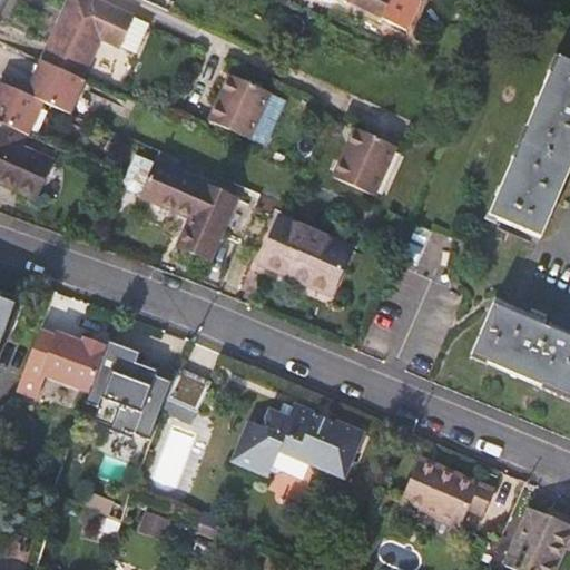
[(66,0),(39,59),(82,78),(100,38),(120,47),(134,17),(95,0),(66,0)]
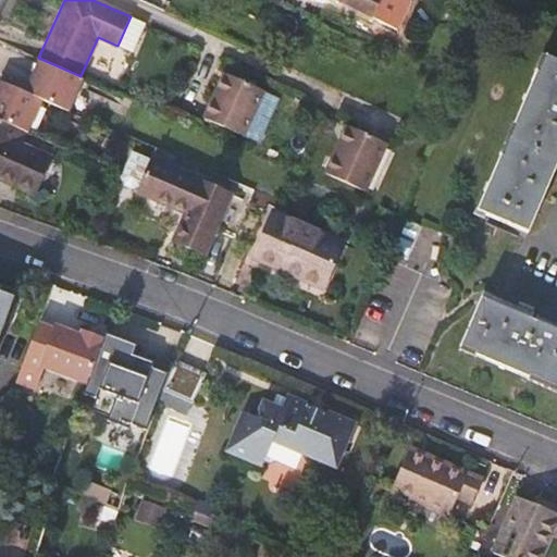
[(338,0),(370,15),(373,8),(379,10),(382,4),(376,1),(376,0),(338,0)]
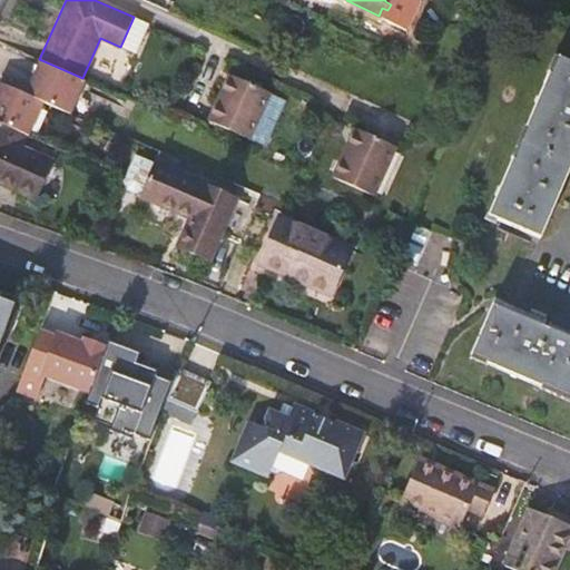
[(134,17),(120,47),(134,52),(147,22),(134,17)]
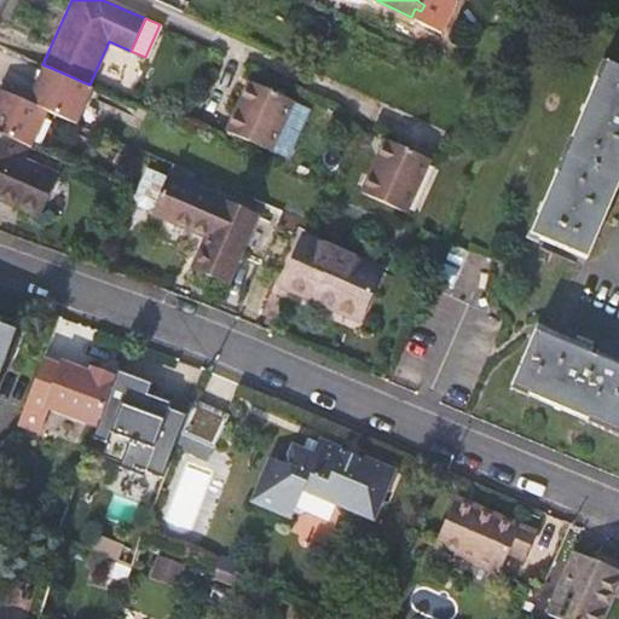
[(618,68),(605,63),(597,80),(594,79),(530,233),(585,258),(618,177),(618,68)]
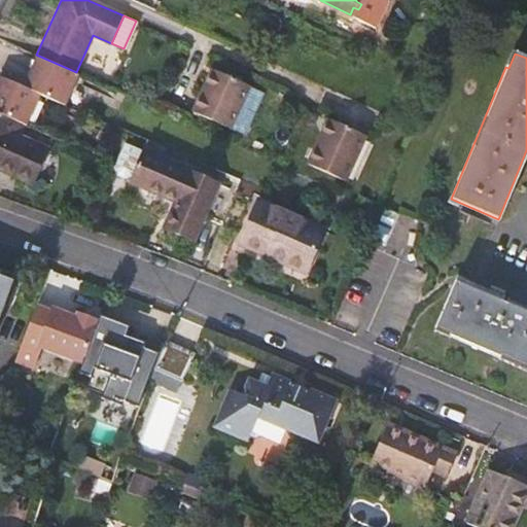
[(76,72),(36,55),(22,88),(37,94),(62,105),(76,72)]
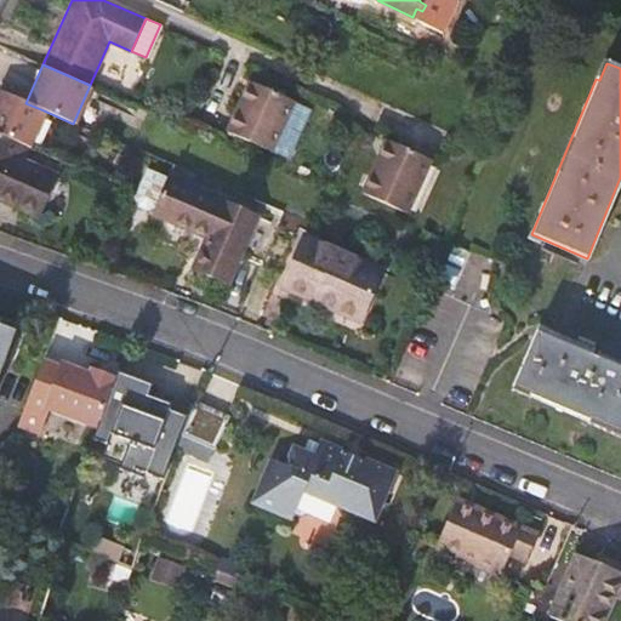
[(254,84),(246,101),(240,98),(227,132),(272,151),(292,101),(254,84)]
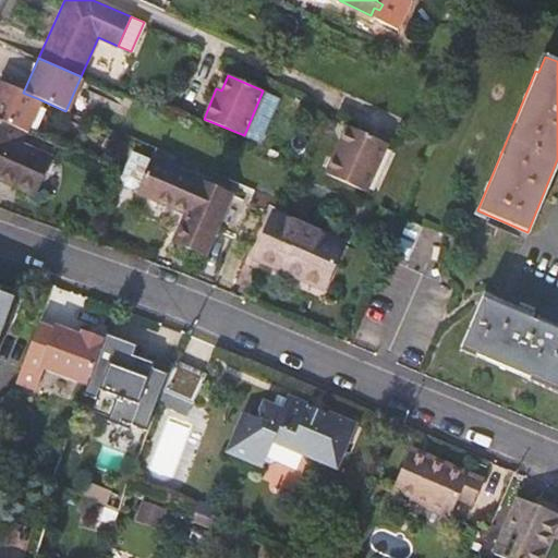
[(23,93),(0,82),(0,122),(21,132),(24,133),(39,99),(23,93)]
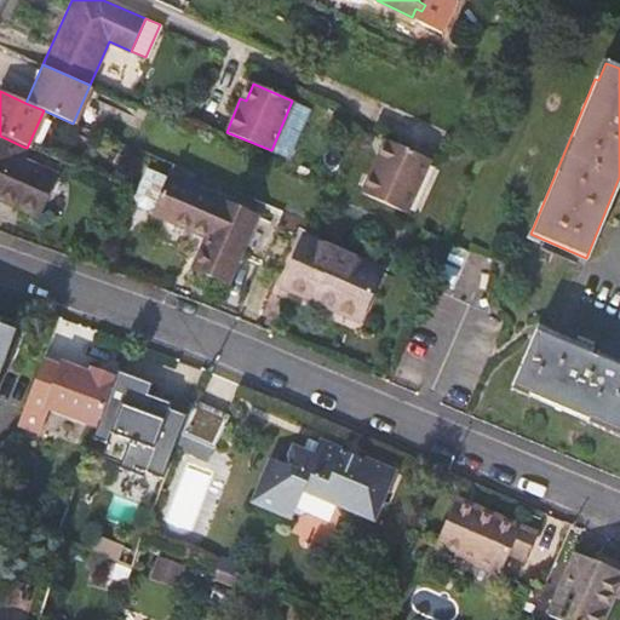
[(292,101),(271,150),(288,158),(309,108),(292,101)]
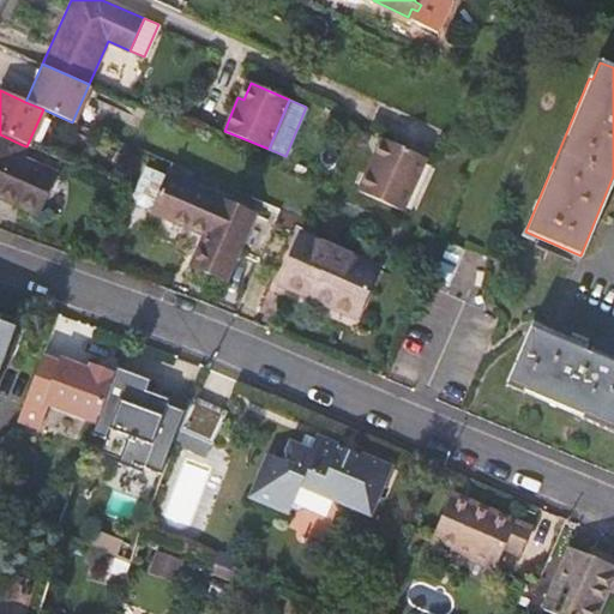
[(0,134),(0,188),(17,196),(13,202),(38,212),(54,179),(17,163),(23,145),(0,134)]
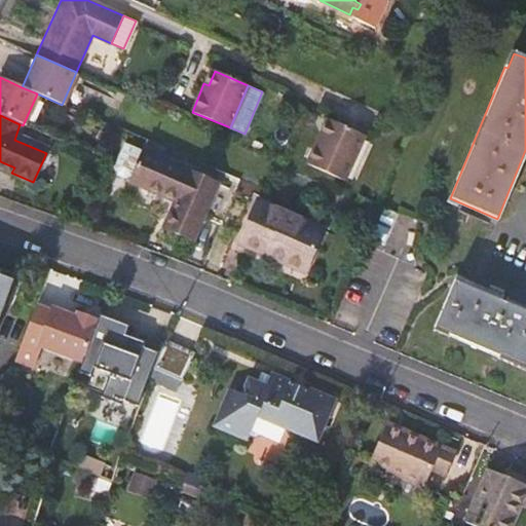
[(329,119),(323,134),(318,132),(306,160),(344,177),(363,133),(329,119)]
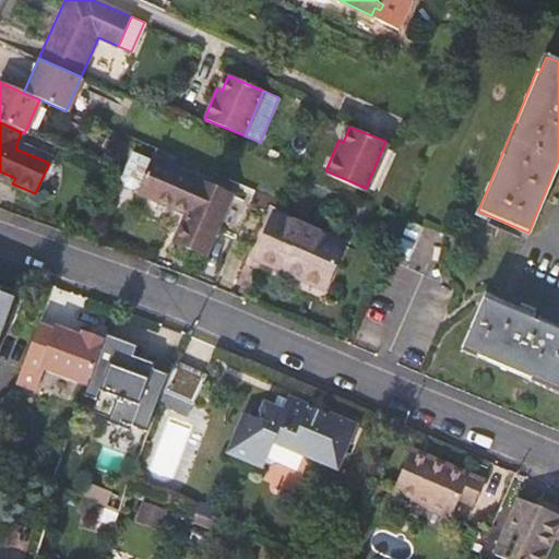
[(168,167),(173,155),(170,154),(155,147),(151,161),(140,185),(138,190),(187,211),(175,240),(203,252),(214,228),(234,237),(249,201),(168,167)]
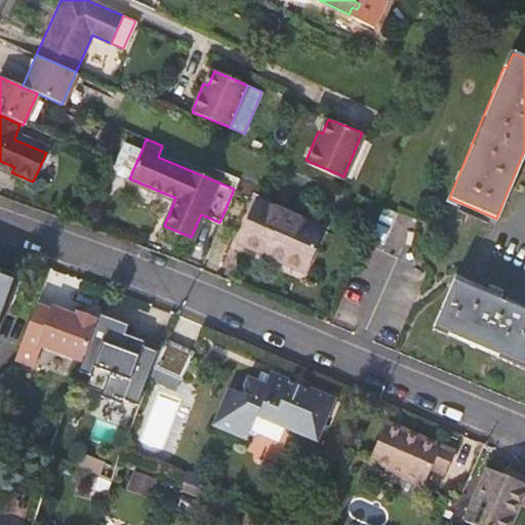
[(131,173),(142,151),(122,142),(112,165),(116,173),(122,176),(131,173)]
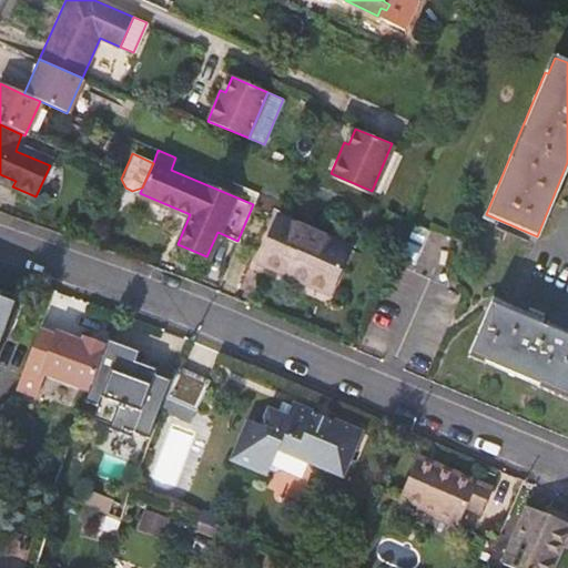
[(346,246),(276,216),(257,262),(328,292),(346,246)]
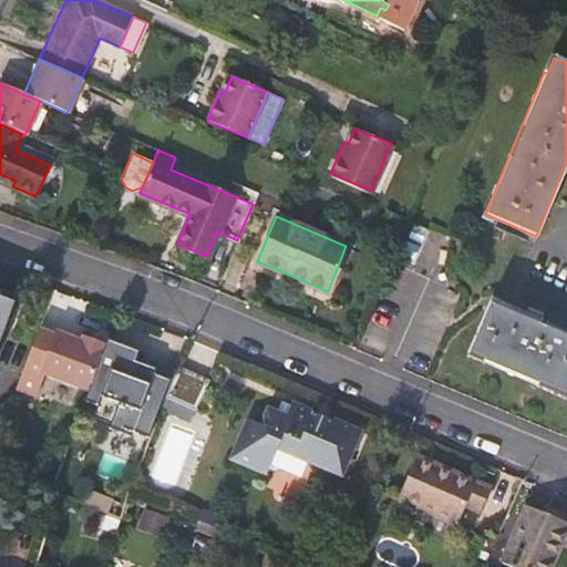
[(0,333),(11,302),(0,298),(0,333)]
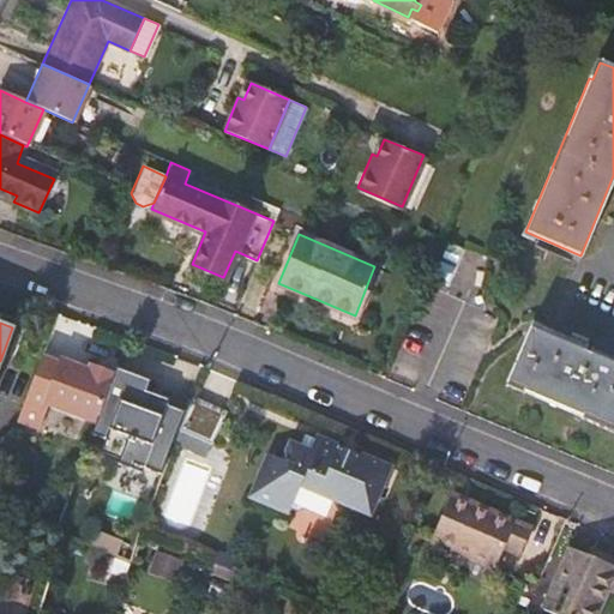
[(506,381),(524,390),(523,392),(613,431),(613,365),(529,329),(506,381)]
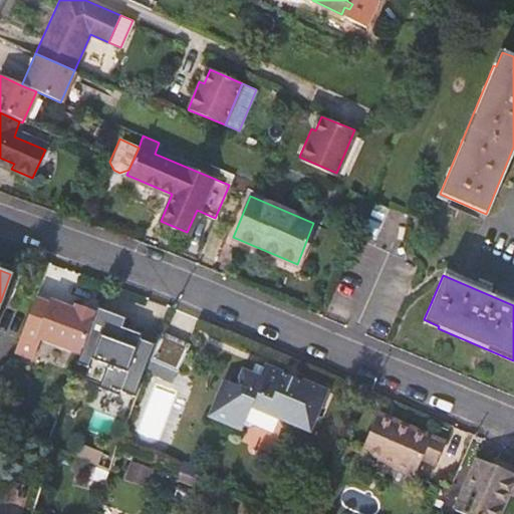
[(34,337),(78,353),(86,334),(94,311),(74,303),(72,308),(71,310),(62,307),(63,305),(48,299),(34,337)]
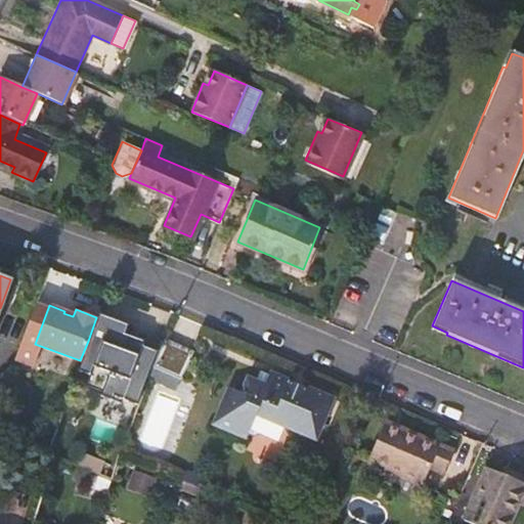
[(146,378),(162,341),(144,334),(142,339),(124,333),(127,323),(110,317),(88,375),(84,385),(100,391),(99,395),(120,403),(121,399),(136,404),(146,378)]
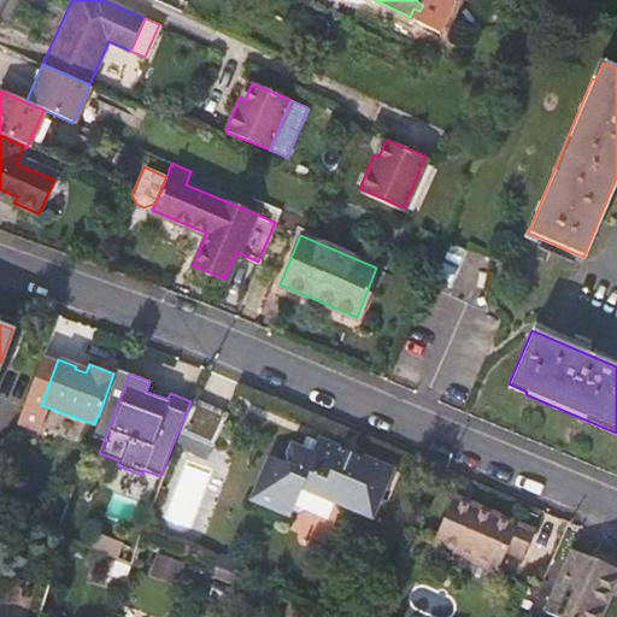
[(192,399),(172,445),(206,458),(225,413),(192,399)]
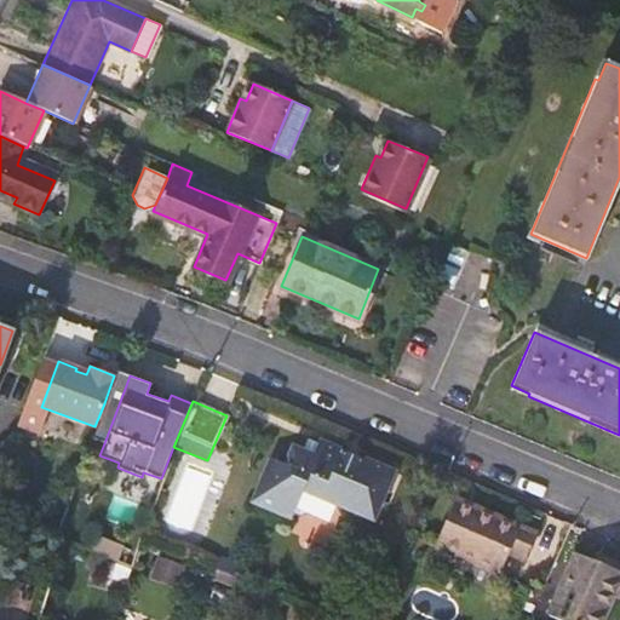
[(304,437),(292,466),(270,459),(254,500),(291,515),(334,503),(369,516),(388,472),(304,437)]
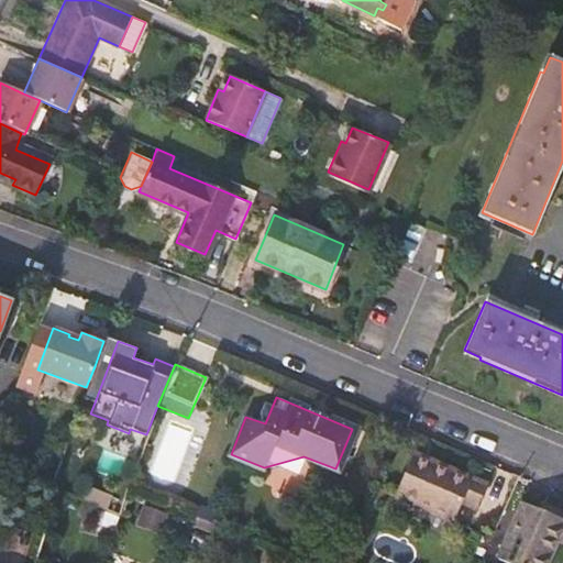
[(485,485),(432,462),(428,471),(410,463),(396,495),(451,518),(459,500),(475,507),(485,485)]
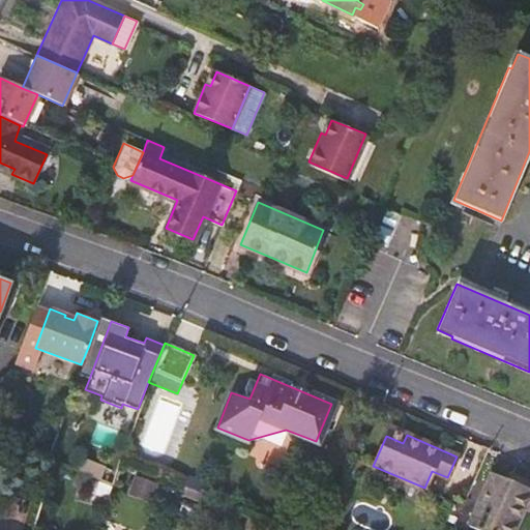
[(516,529),(529,495),(529,489),(481,470),(461,522),(480,529),(516,529)]
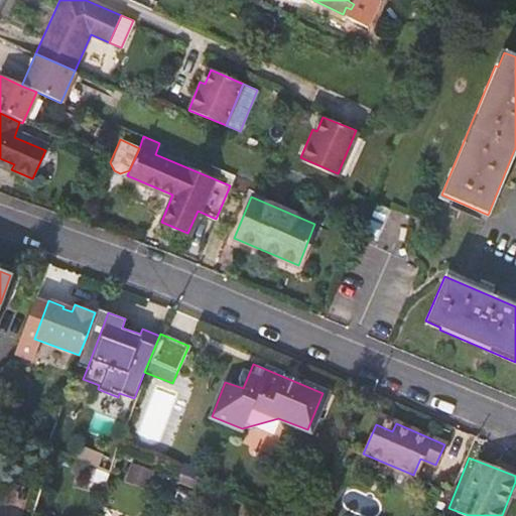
[(181,464),(177,473),(198,482),(201,483),(206,473),(181,464)]
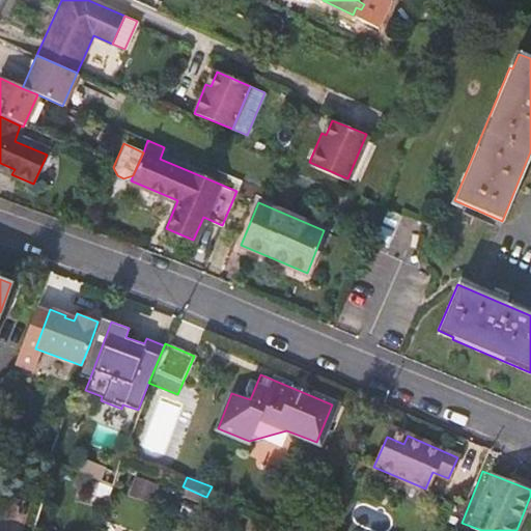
[(179,508),(187,491),(175,485),(168,504),(179,508)]
